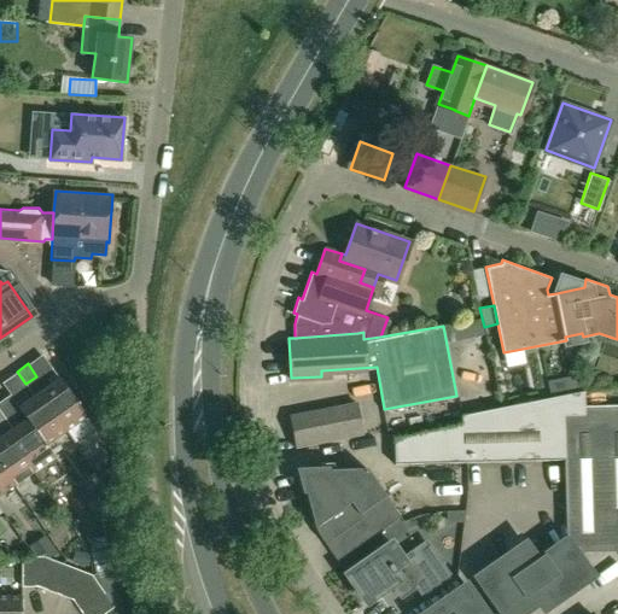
[(60,378),(45,389),(36,376),(25,384),(34,396),(40,392),(66,430),(87,415),(60,378)]
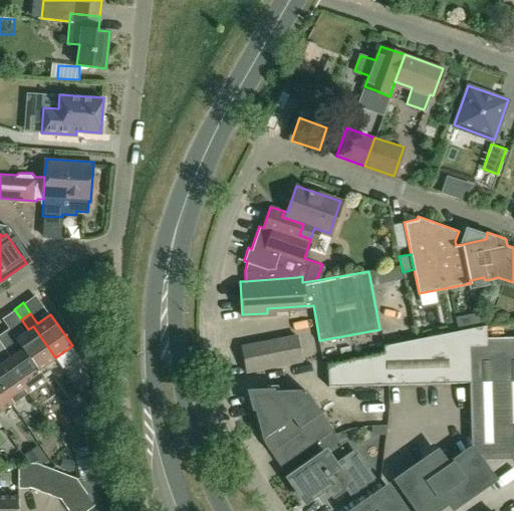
[(448,317),(450,328),(478,324),(477,313),(448,317)]
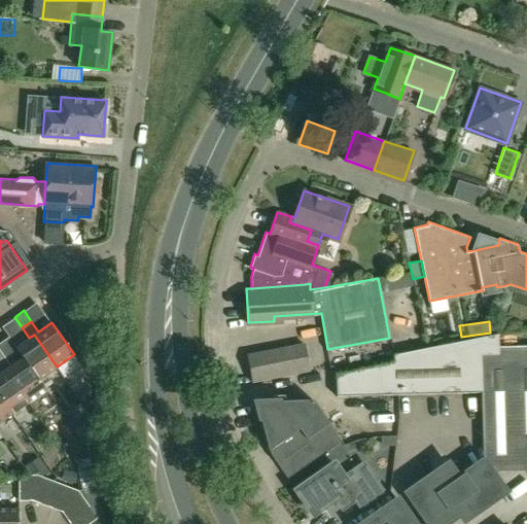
[(526,345),(498,346),(498,333),(393,354),(393,361),(337,373),(336,373),(336,395),(481,391),(483,460),(490,470),(526,468),(526,345)]
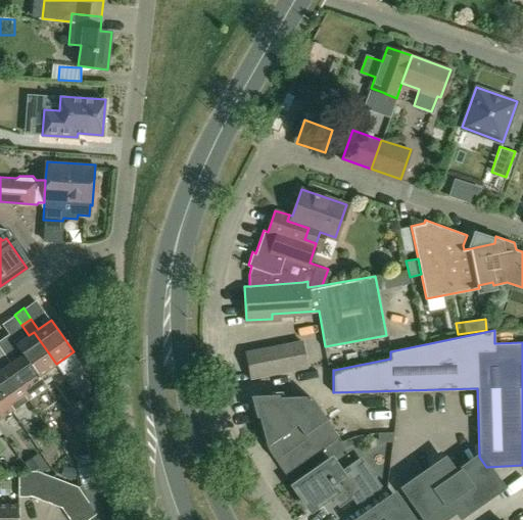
[(34,332),(29,335),(15,344),(22,355),(24,353),(39,376),(39,375),(56,364),(34,332)]
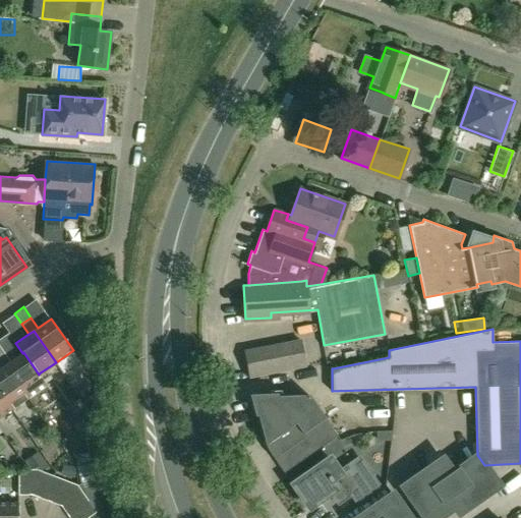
[(249,377),(305,365),(300,338),(244,349),(249,377)]
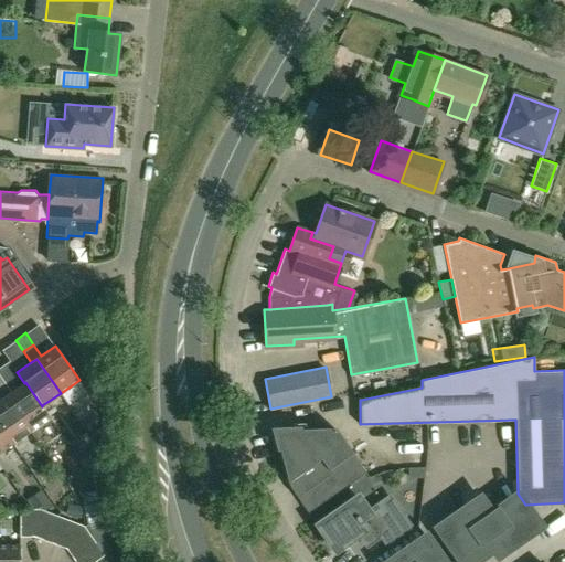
[(50,416),(42,405),(42,406),(25,382),(24,383),(11,392),(3,380),(0,382),(0,395),(2,399),(7,395),(31,430),(50,416)]
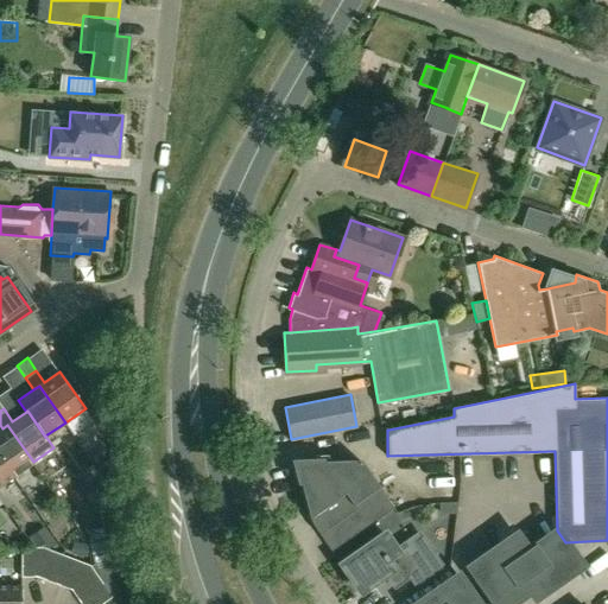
[(7,425),(2,428),(0,430),(0,456),(13,476),(33,462),(7,425)]
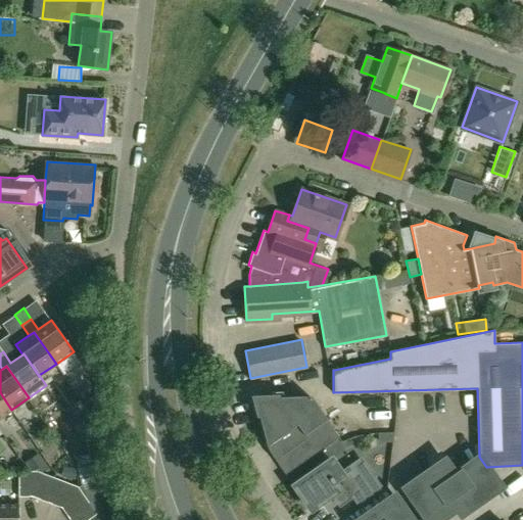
[(0,417),(11,410),(0,392),(0,417)]
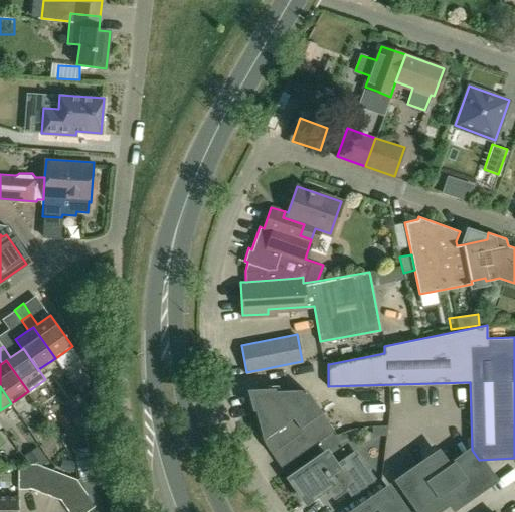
[(274,451),(284,465),(334,430),(306,390),(306,389),(249,392),(262,439),(271,453),(274,451)]
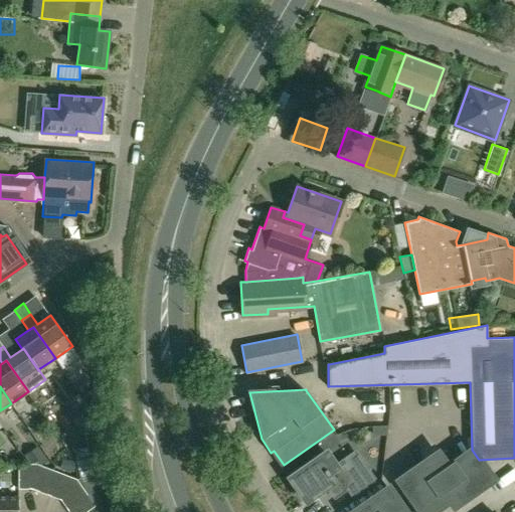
[(79,412),(76,409),(73,408),(70,410),(77,421),(79,418),(81,414),(79,412)]
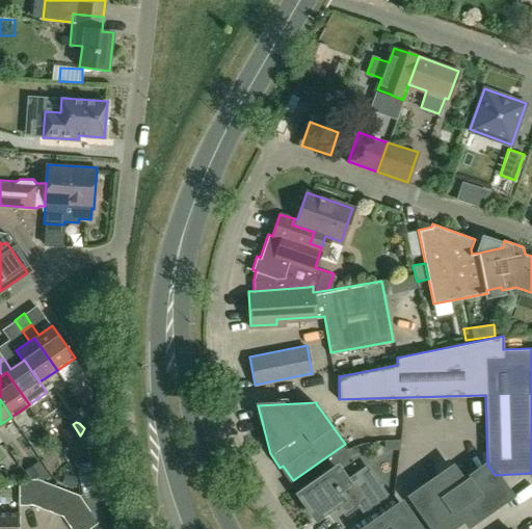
[(76,463),(84,453),(72,443),(63,452),(76,463)]
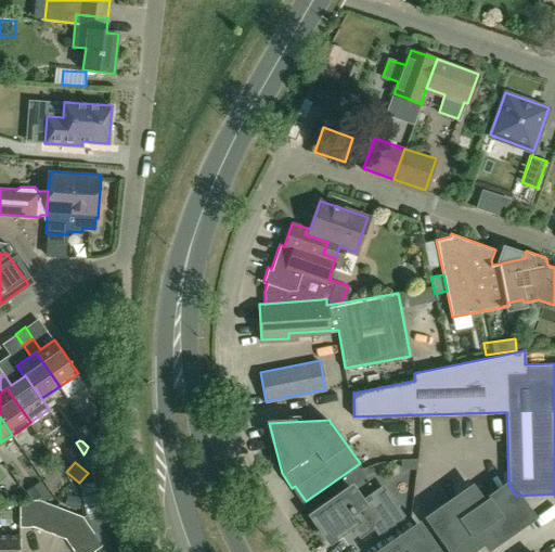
[(472,488),(429,518),(451,550),(478,531),(489,547),(531,516),(516,496),(508,485),(498,492),(491,483),(475,493),(472,488)]
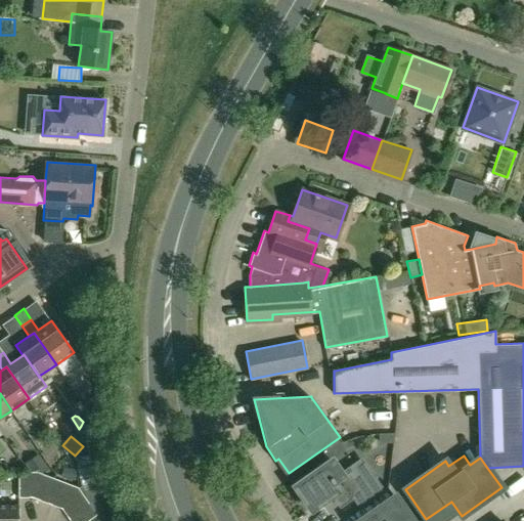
[(332,461),(295,486),(311,510),(333,494),(340,505),(353,495),(360,506),(382,490),(360,460),(341,474),(332,461)]
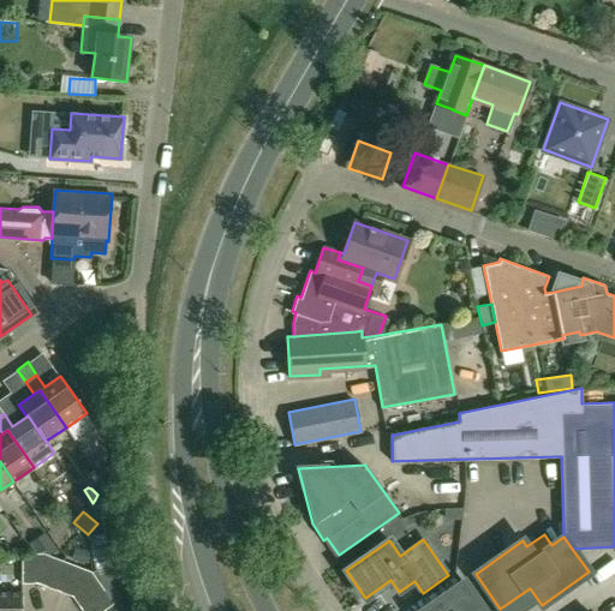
[(88,561),(90,550),(78,547),(76,558),(88,561)]
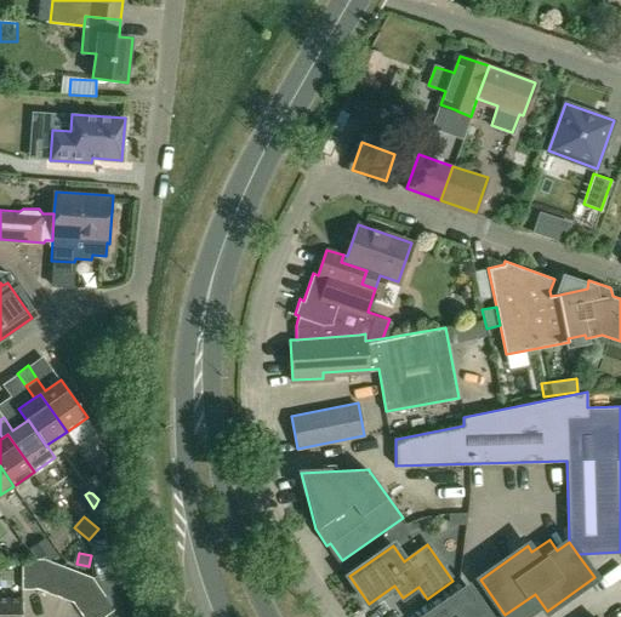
[(44,590),(55,561),(44,558),(22,558),(22,588),(38,588),(44,590)]
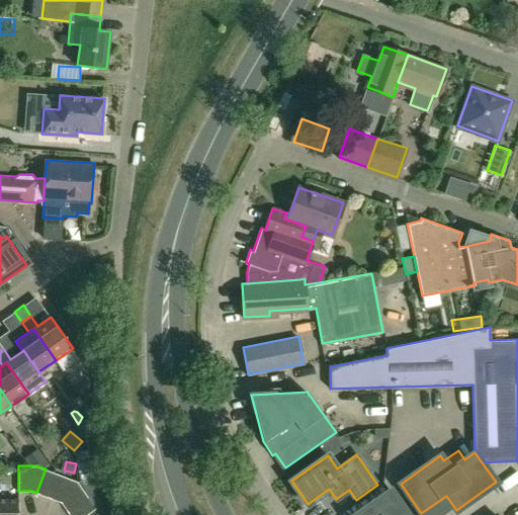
[(49,498),(58,474),(46,468),(36,493),(49,498)]
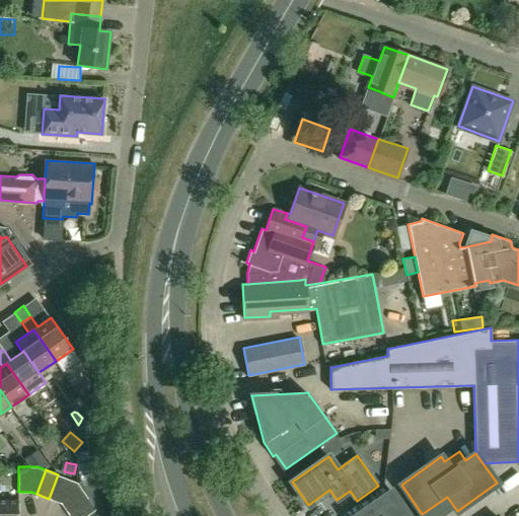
[(61,503),(77,482),(58,474),(49,499),(61,503)]
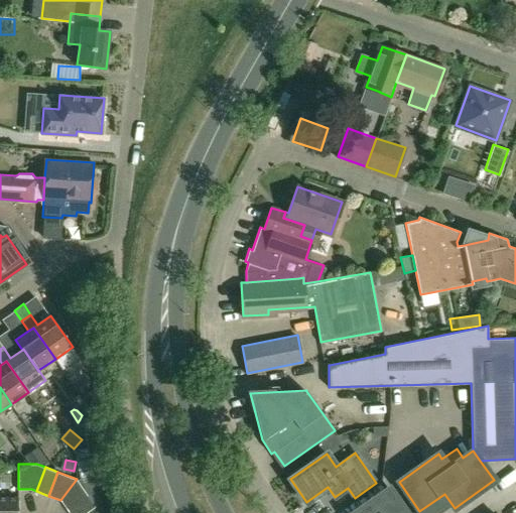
[(88,495),(77,479),(60,500),(67,509),(88,495)]
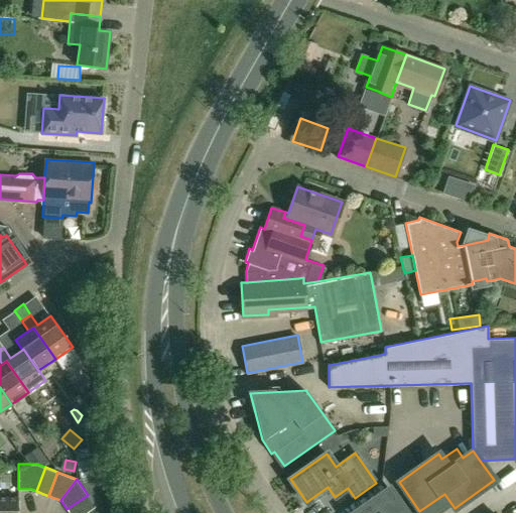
[(405,512),(389,489),(353,512),(405,512)]
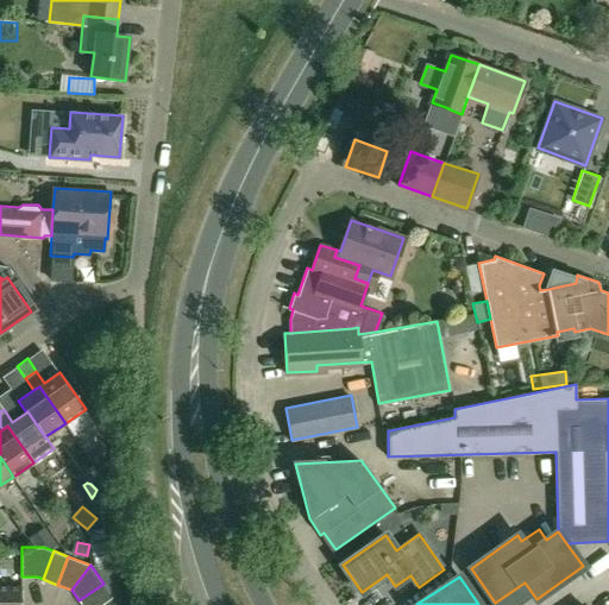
[(82,604),(100,604),(113,597),(104,584),(79,600),(82,604)]
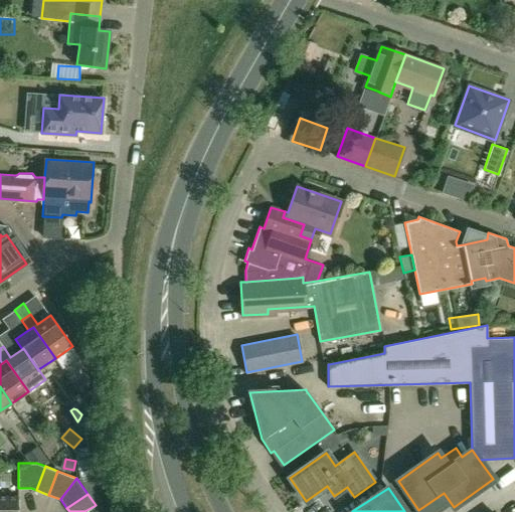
[(17,511),(18,496),(0,495),(0,511),(17,511)]
